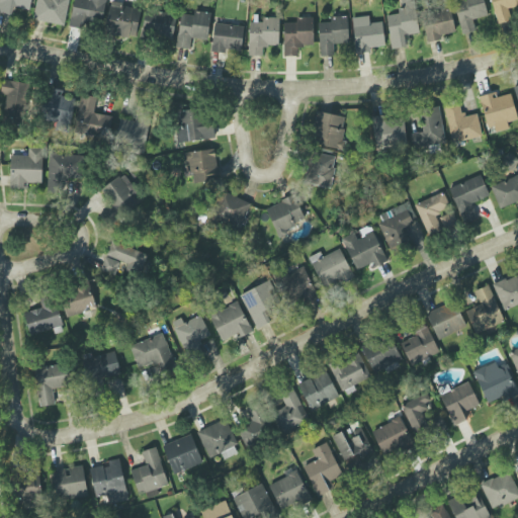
[(0,0),(0,12),(16,15),(17,8),(30,10),(31,0),(0,0)]
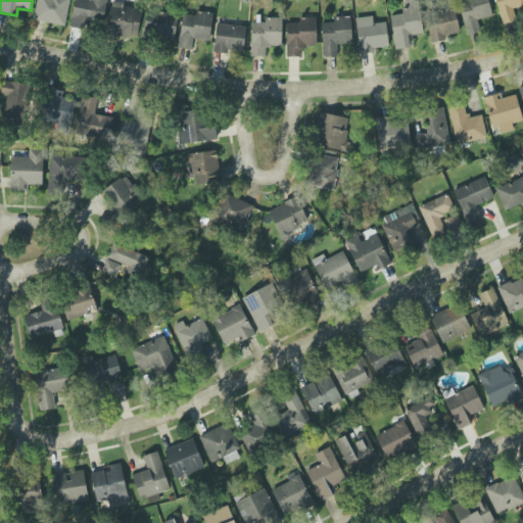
[(64,27),(69,0),(37,0),(33,19),(64,27)]
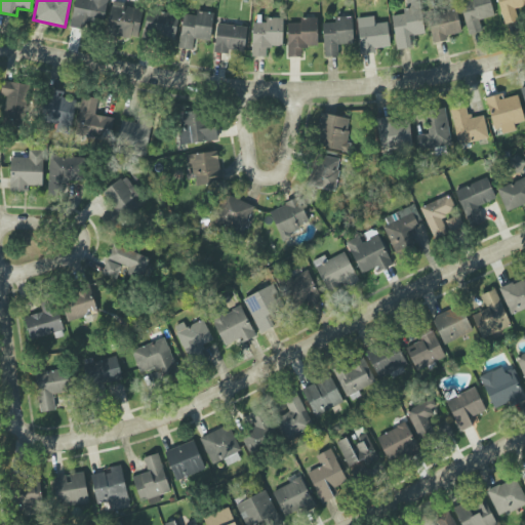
[(108,0),(75,0),(71,24),(102,31),(108,0)]
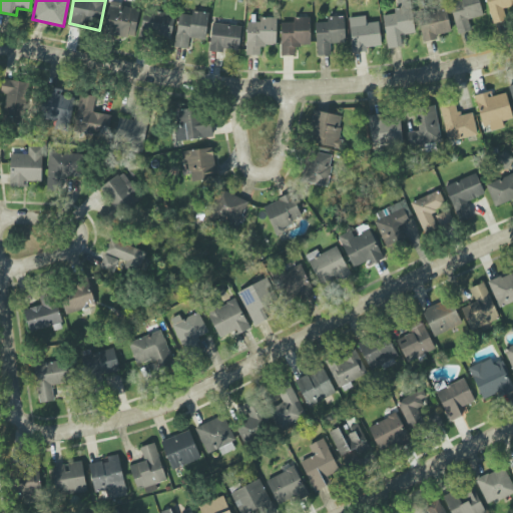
[(402,46),(401,35),(416,33),(411,0),(397,0),(399,12),(383,14),(387,48),(402,46)]
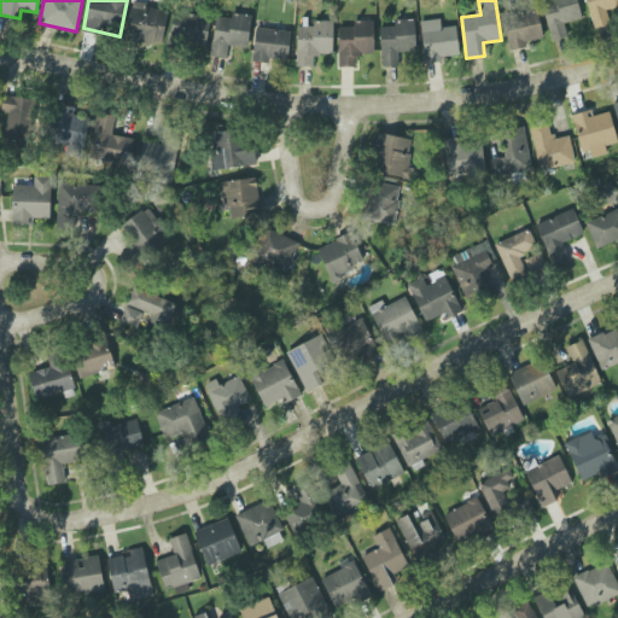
[(582,18),(576,0),(547,0),(541,3),(552,41),(567,36),(564,24),(582,18)]
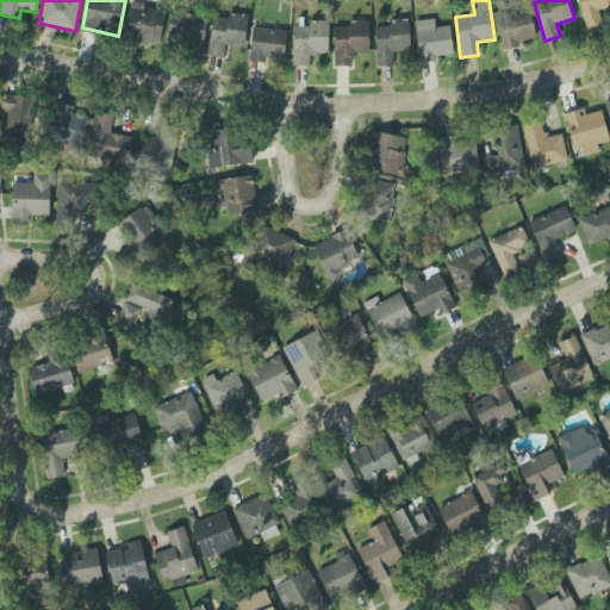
[(598,11),(609,7),(609,0),(577,0),(586,29),(603,24),(598,11)]
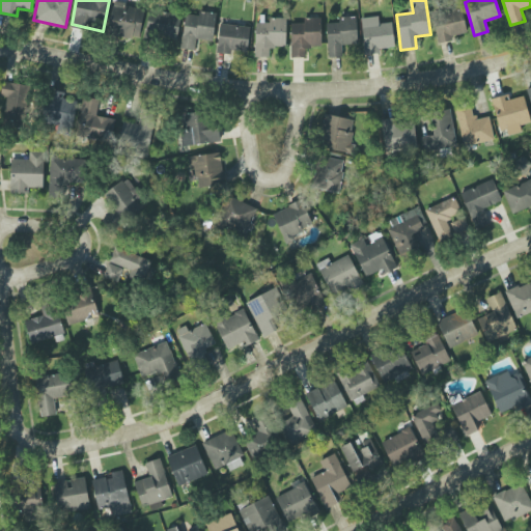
[(107,34),(139,40),(145,9),(113,3),(107,34)]
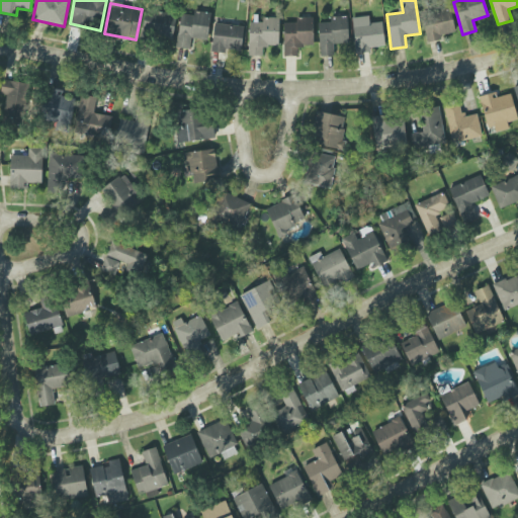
[(420,13),(426,40),(455,34),(450,7),(420,13)]
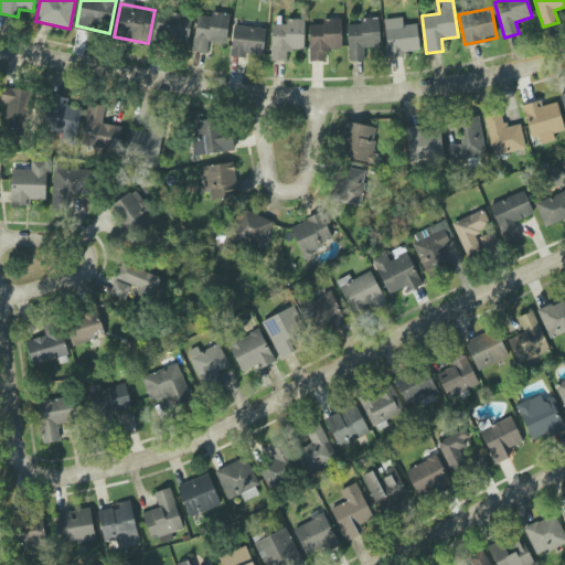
[(193,19),(160,10),(153,36),(187,45),(193,19)]
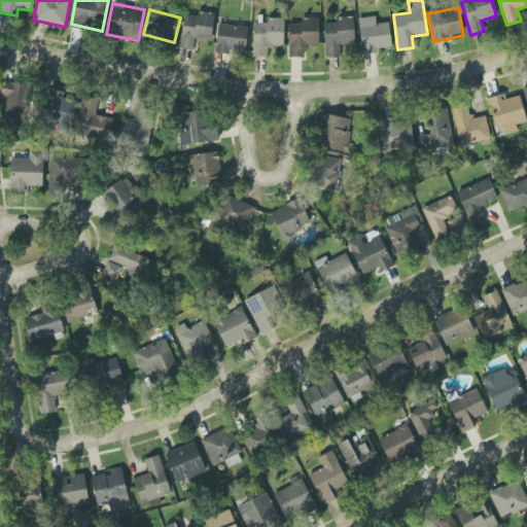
[(194,50),(195,39),(211,41),(215,13),(198,11),(197,15),(183,14),(179,48),(194,50)]
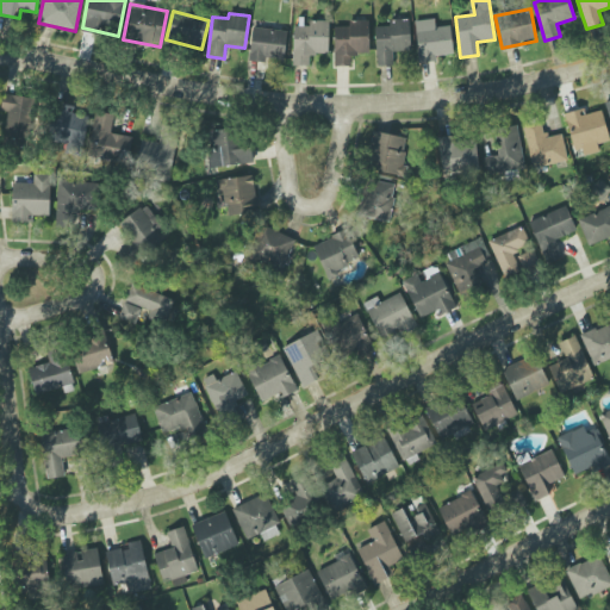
[(393,66),(392,53),(411,51),(410,19),(388,19),(388,26),(375,26),(377,67),(393,66)]
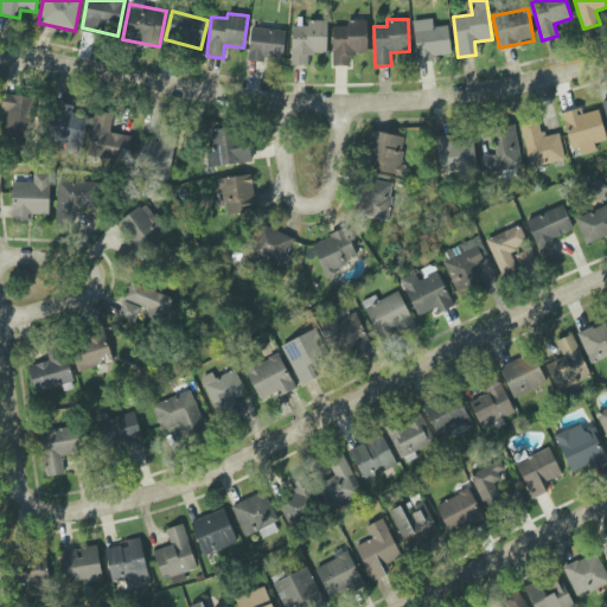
[(451,53),(448,26),(433,27),(433,19),(413,21),(417,63),(434,61),(434,56),(451,53)]
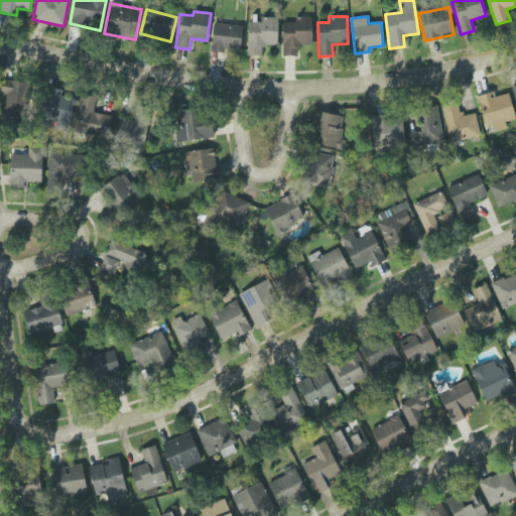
[(261,56),(262,45),(277,45),(278,17),(261,17),(260,23),(248,22),(247,55),(261,56)]
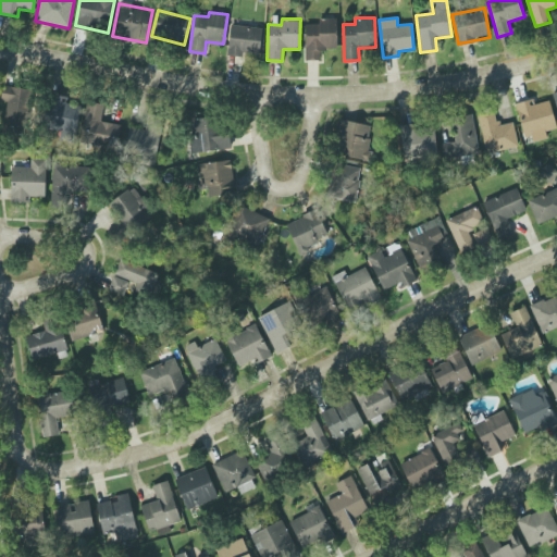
[(337,19),(318,19),(318,24),(305,25),(306,61),(320,61),(320,50),(337,49),(337,19)]
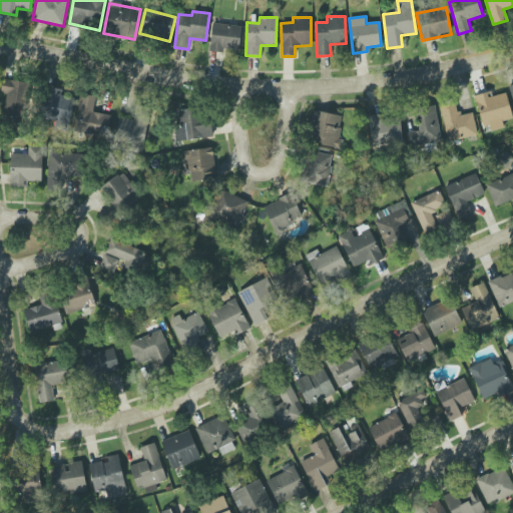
[(210,50),(239,51),(240,25),(211,24),(210,50)]
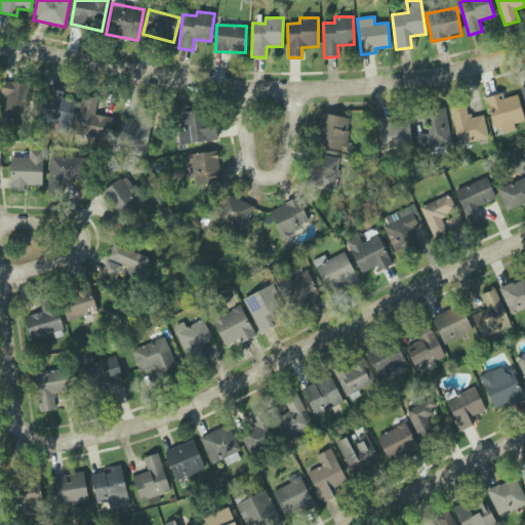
[(29,84),(3,81),(1,95),(7,96),(3,123),(23,126),(29,84)]
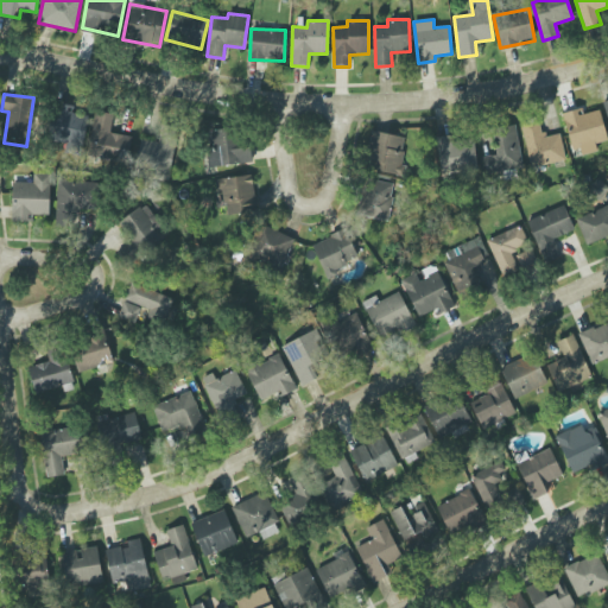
[(86,118),(75,118),(75,106),(46,106),(48,141),(67,141),(67,152),(86,152),(86,118)]
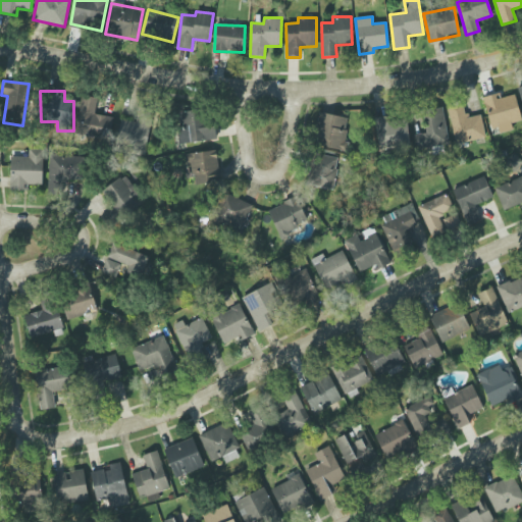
[(515,94),(500,98),(499,94),(484,97),(493,136),(513,131),(511,123),(521,120),(515,94)]
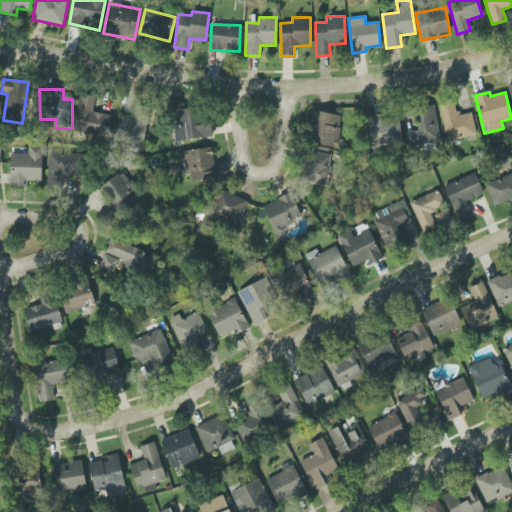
[(106,138),(111,115),(92,112),(95,96),(81,94),(74,132),(106,138)]
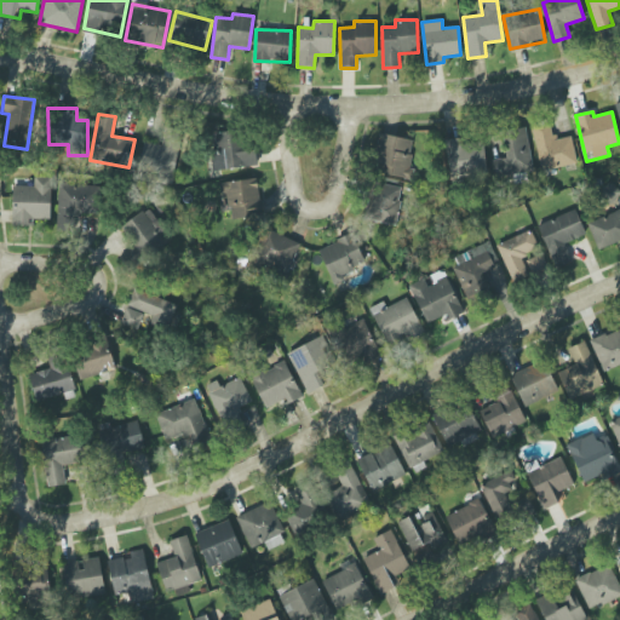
[(491,160),(494,177),(533,171),(526,127),(504,131),(509,158),(491,160)]
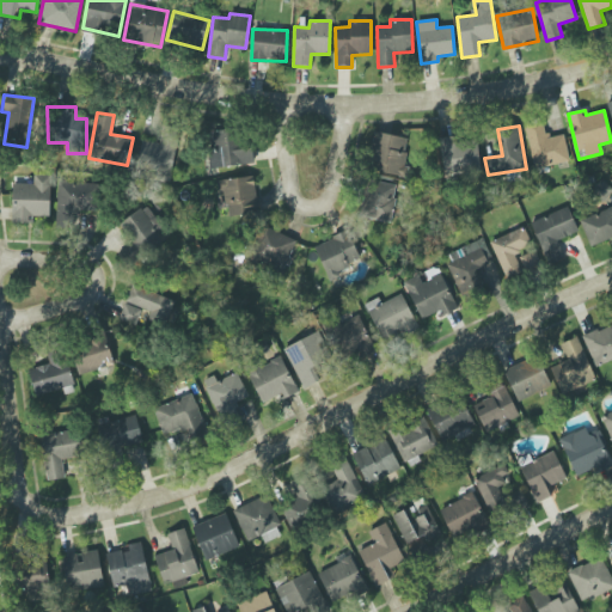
[(569,161),(564,135),(548,138),(545,126),(526,129),(534,169),(569,161)]
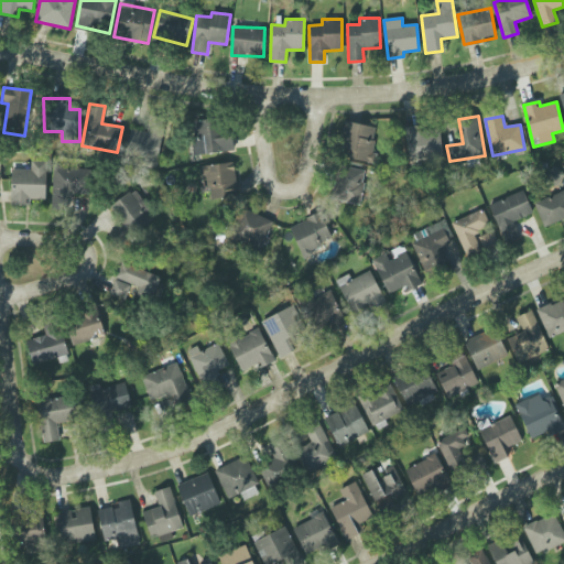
[(192,122),(196,155),(234,151),(230,129),(221,130),(219,119),(192,122)]
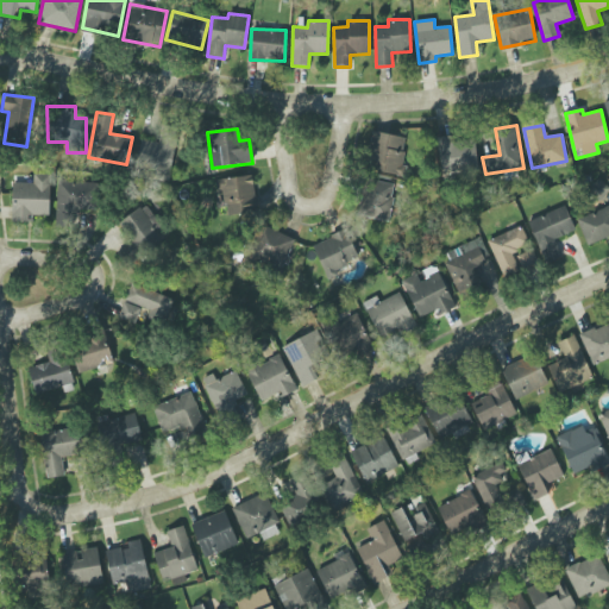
[(406,138),(375,132),(368,169),(403,176),(406,167),(401,165),(406,138)]
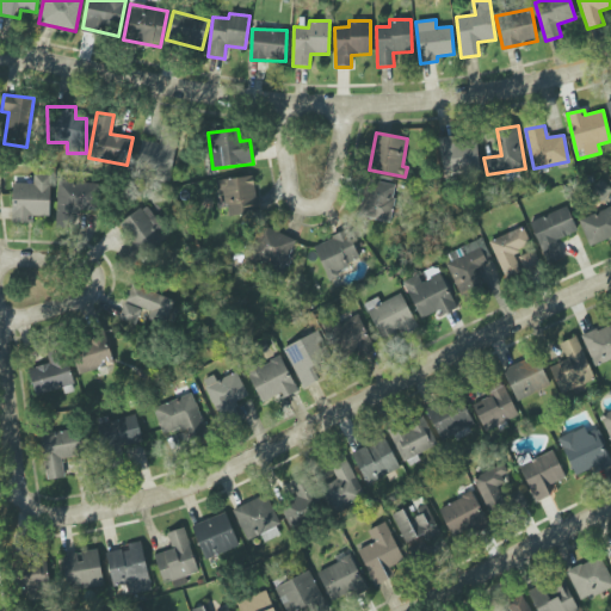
[(440,137),(439,172),(477,173),(477,137),(440,137)]
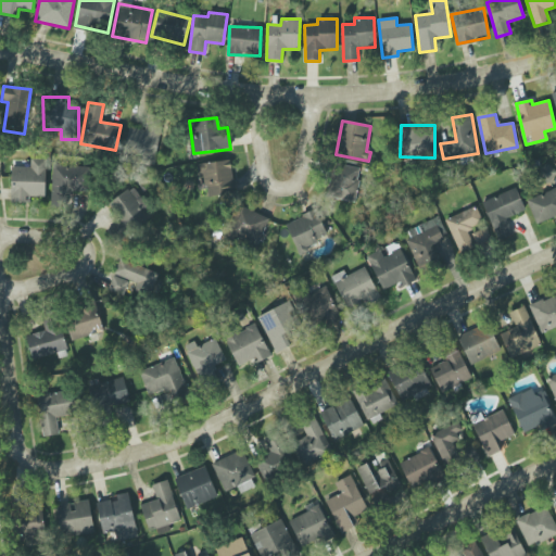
[(125,151),(139,154),(138,162),(153,165),(161,133),(129,126),(125,151)]
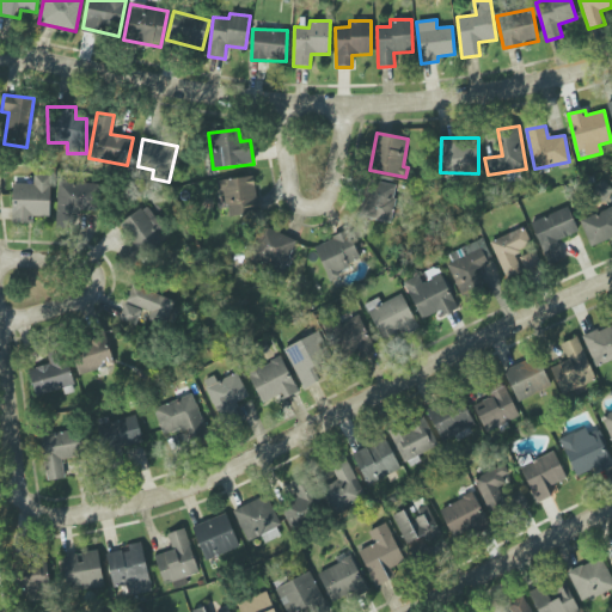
[(13,183),(11,222),(30,224),(30,216),(49,218),(50,176),(34,176),(34,184),(13,183)]
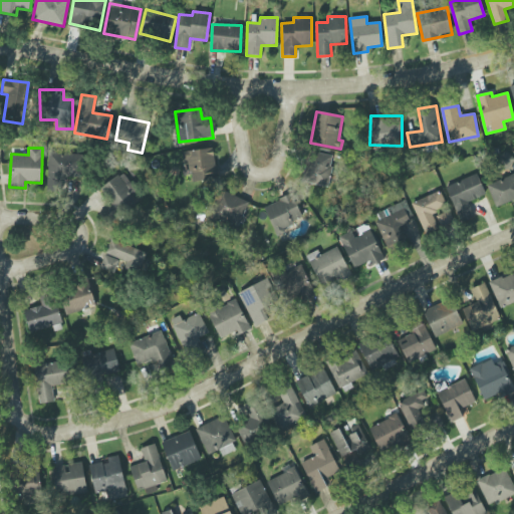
[(191,183),(217,181),(214,150),(183,152),(183,162),(190,162),(191,183)]
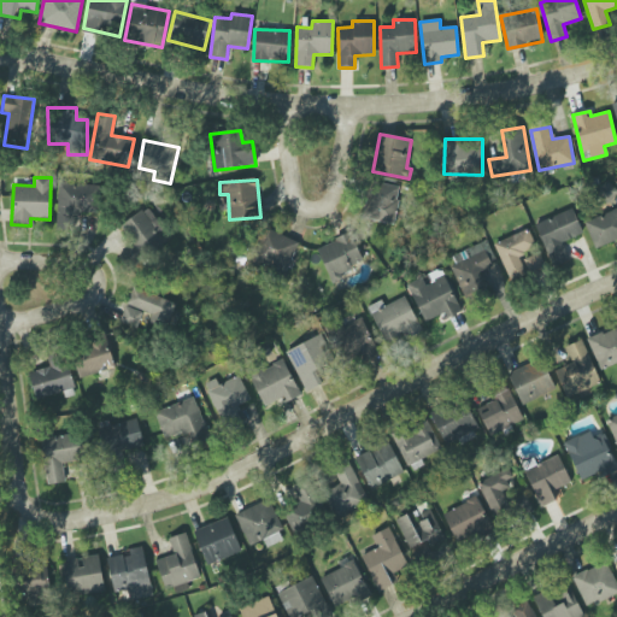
[(392,224),(401,187),(372,180),(363,217),(392,224)]
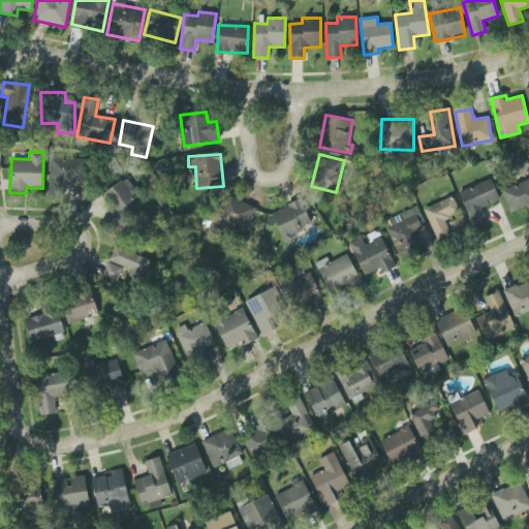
[(50,156),(49,191),(66,192),(66,183),(85,183),(86,157),(50,156)]
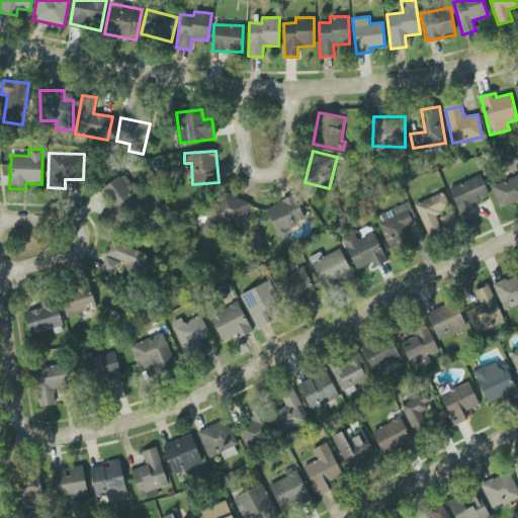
[(506,170),(517,165),(512,153),(501,159),(506,170)]
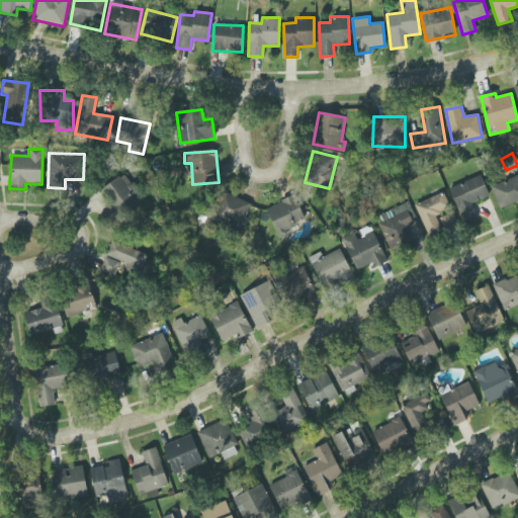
[(143,201),(123,173),(102,188),(121,217),(143,201)]
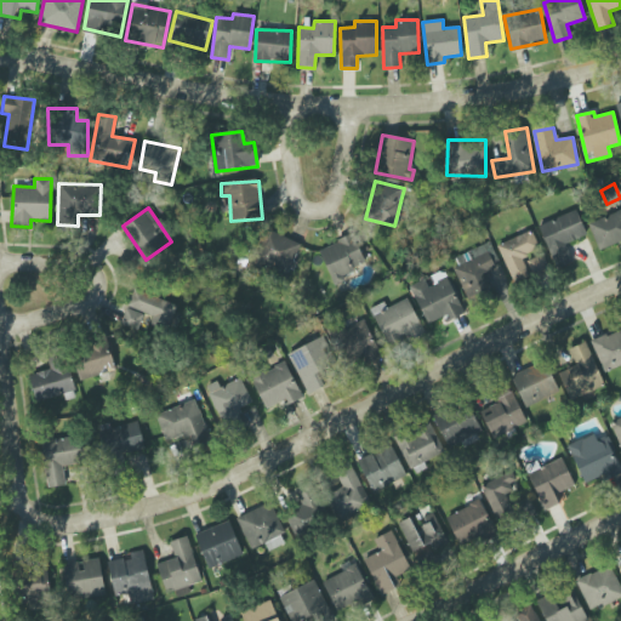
[(586,235),(576,210),(537,224),(554,269),(573,262),(565,244),(586,235)]
